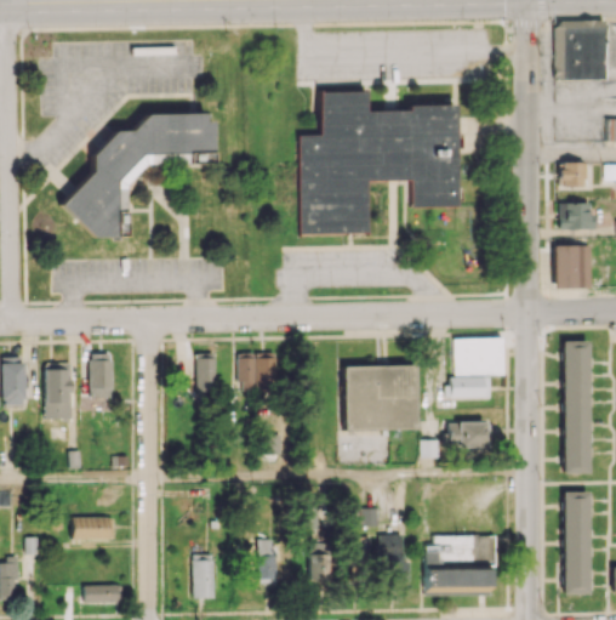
[(555,22),(557,81),(608,80),(606,21),(555,22)]
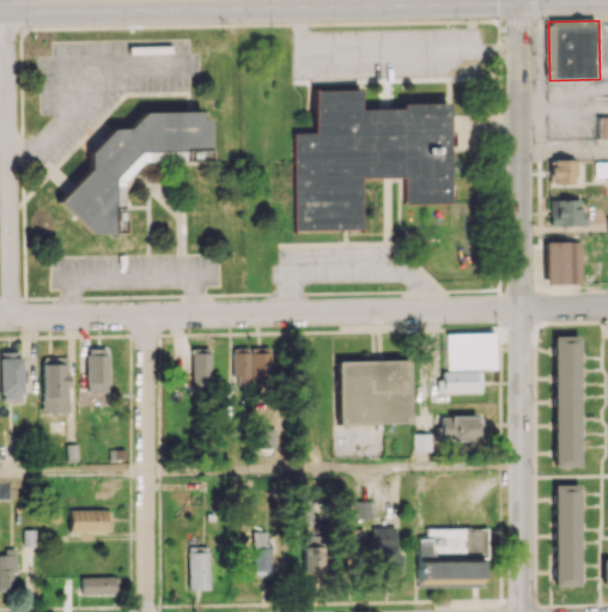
[(298,231),(365,231),(365,179),(407,179),(407,205),(453,205),(451,104),(405,104),(405,110),(364,110),(364,91),(317,91),(318,133),(297,134),(298,231)]
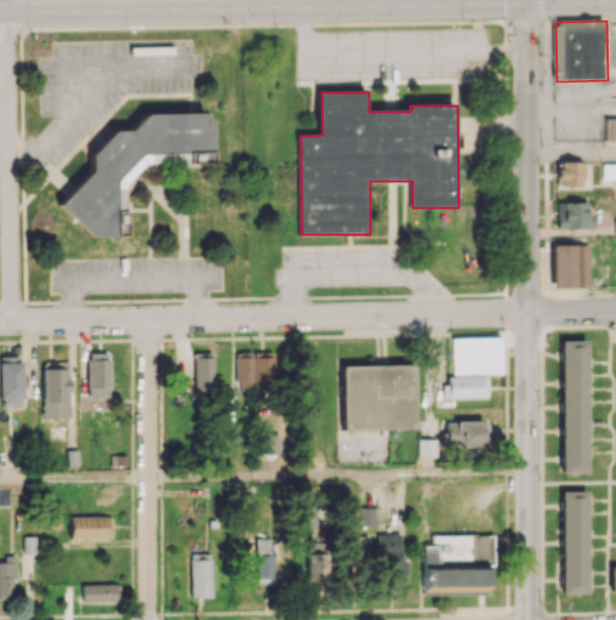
[(62,211),(102,238),(126,238),(130,233),(130,221),(129,223),(129,189),(146,164),(167,164),(167,152),(186,152),(188,154),(209,154),(215,158),(215,123),(206,121),(207,115),(147,114),(135,131),(114,131),(95,160),(95,163),(62,211)]
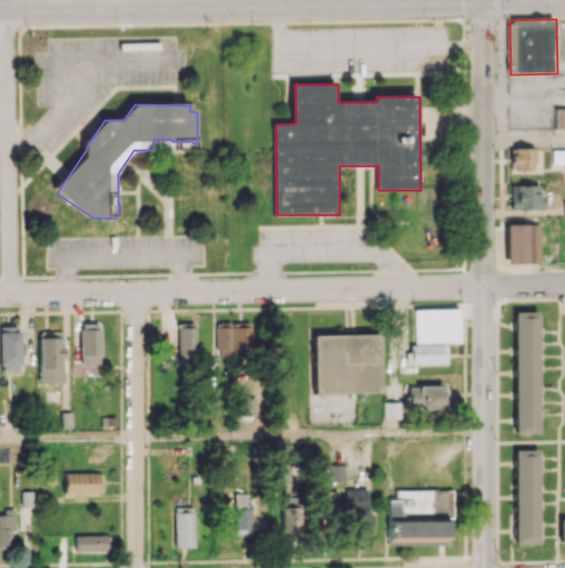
[(537,171),(538,149),(514,149),(514,171),(537,171)]
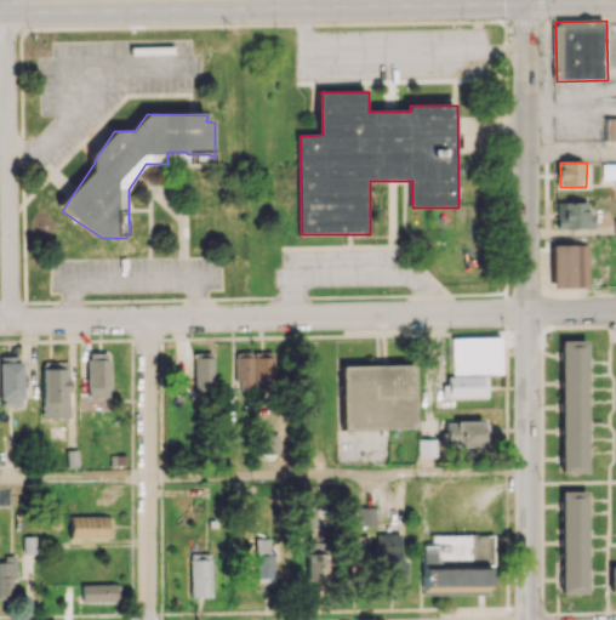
[(560,204),(560,231),(597,229),(595,214),(592,215),(591,203),(560,204)]
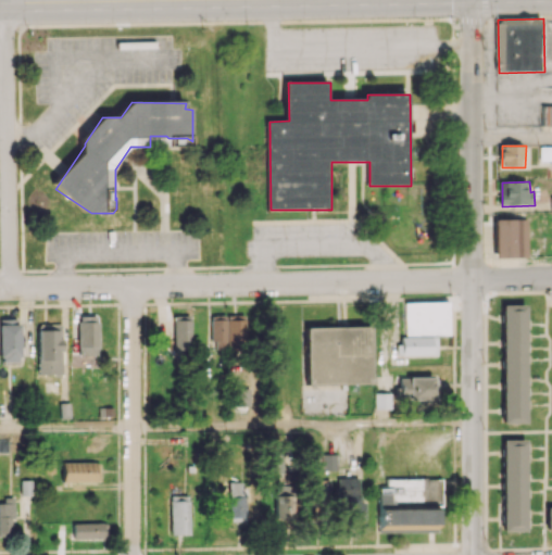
[(531,259),(530,219),(498,221),(498,259),(531,259)]
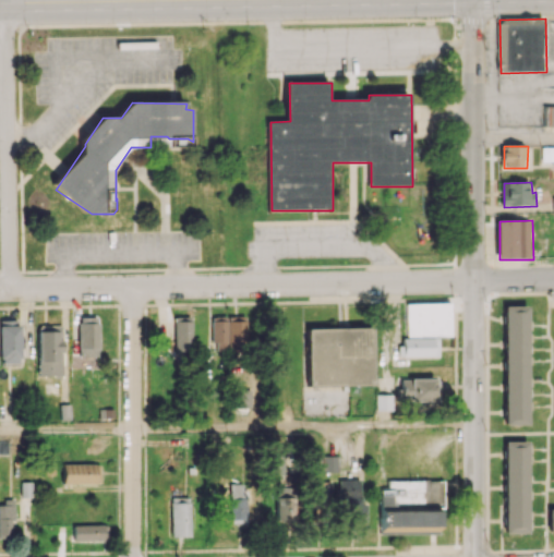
[(454,337),(454,303),(409,304),(409,347),(401,347),(402,358),(442,356),(441,337),(454,337)]
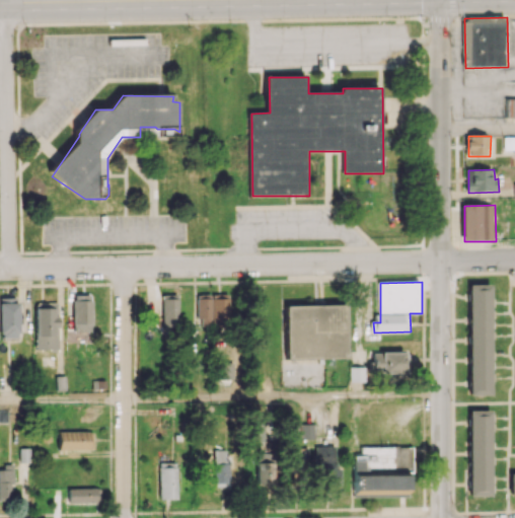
[(493,285),(471,285),(472,395),(494,395),(493,285)]
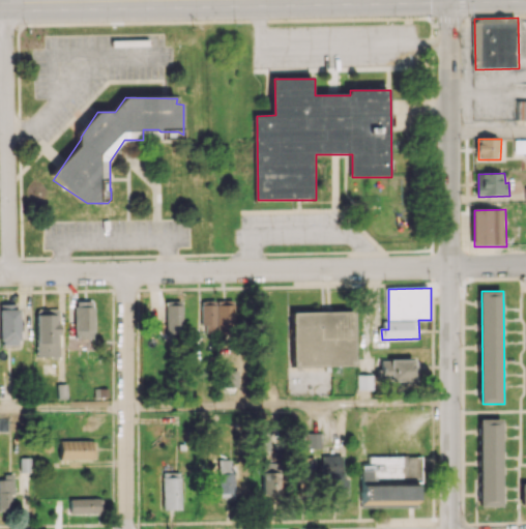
[(205,300),(204,330),(236,331),(237,301),(205,300)]
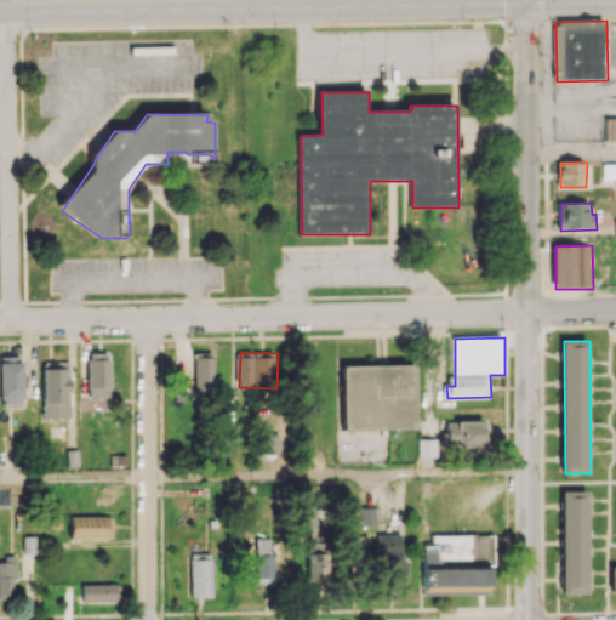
[(113,397),(113,354),(91,354),(91,397),(113,397)]
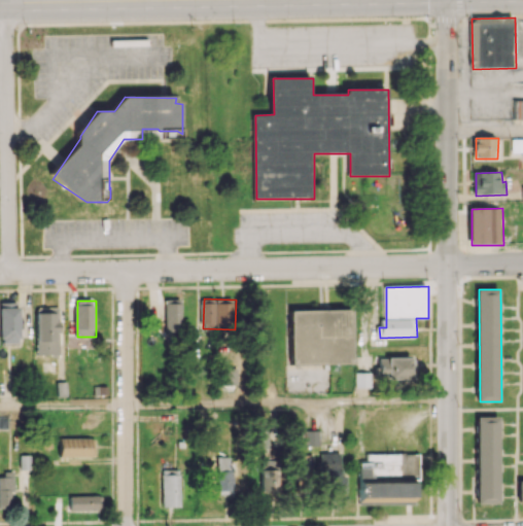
[(21,303),(2,304),(3,344),(22,344),(21,303)]
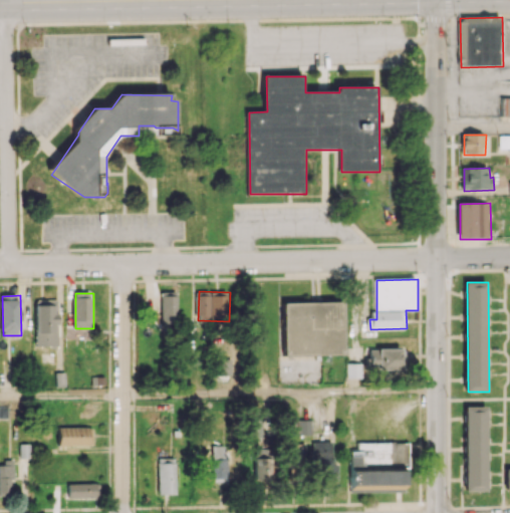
[(179,296),(163,297),(164,323),(180,322),(179,296)]
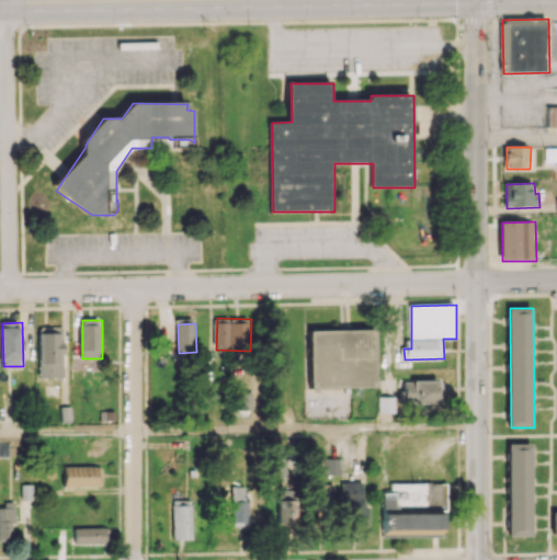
[(41,378),(65,379),(66,329),(43,328),(41,378)]
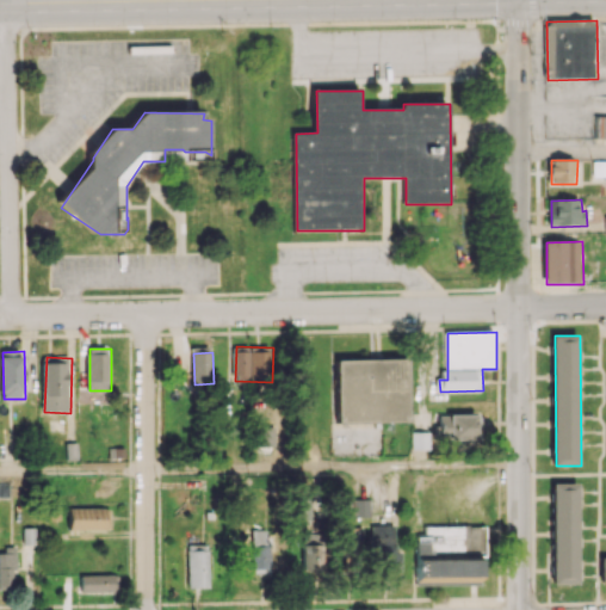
[(340,424),(410,423),(409,359),(339,361),(340,424)]
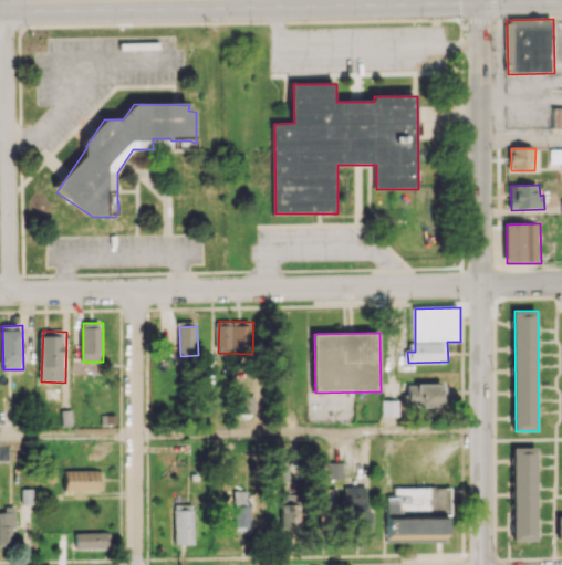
[(410,385),(410,409),(448,408),(448,385),(410,385)]
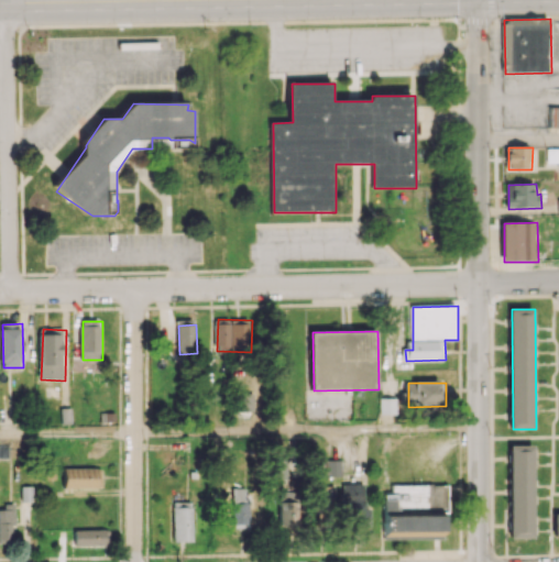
[(513,445),(512,539),(535,539),(536,445),(513,445)]
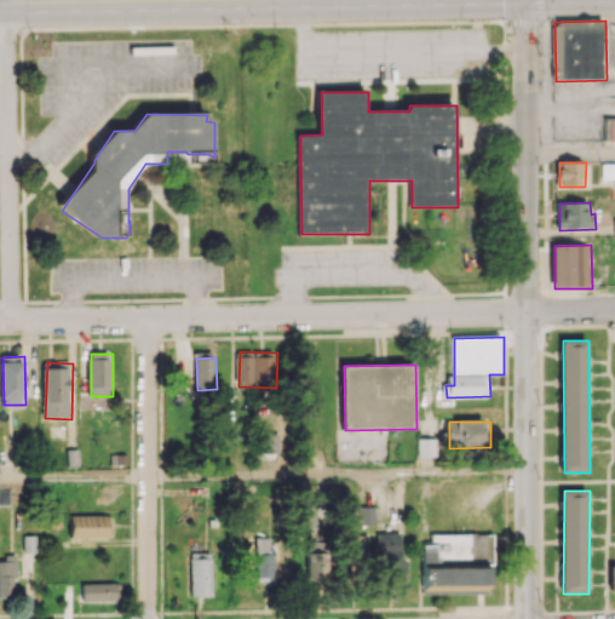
[(378,508),(361,508),(362,526),(379,526),(378,508)]
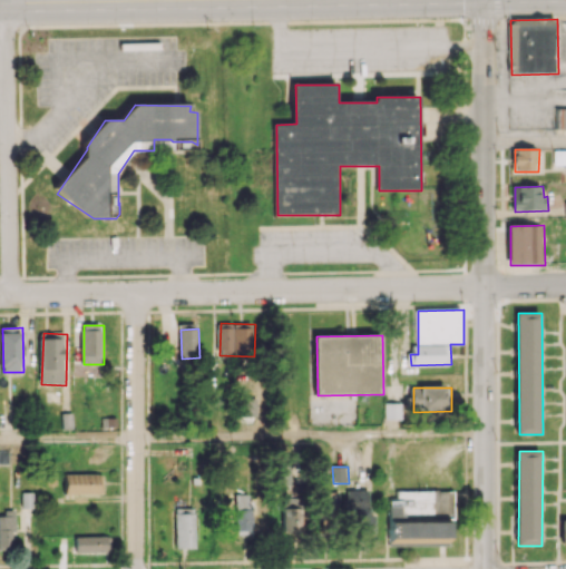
[(68,494),(106,494),(106,474),(68,474),(68,494)]
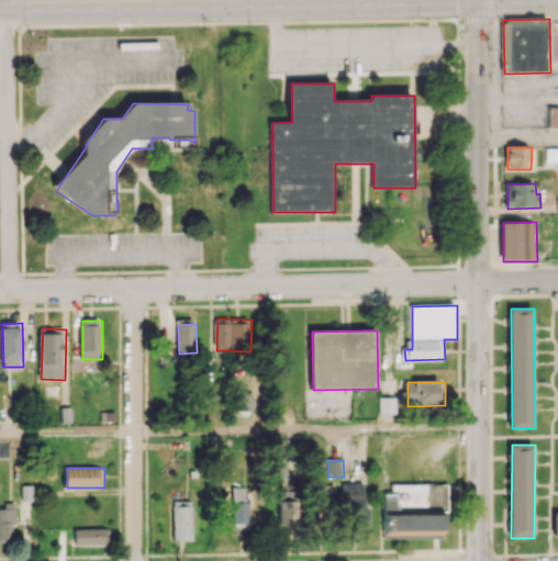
[(366,483),(345,484),(347,527),(371,526),(371,507),(366,507),(366,483)]
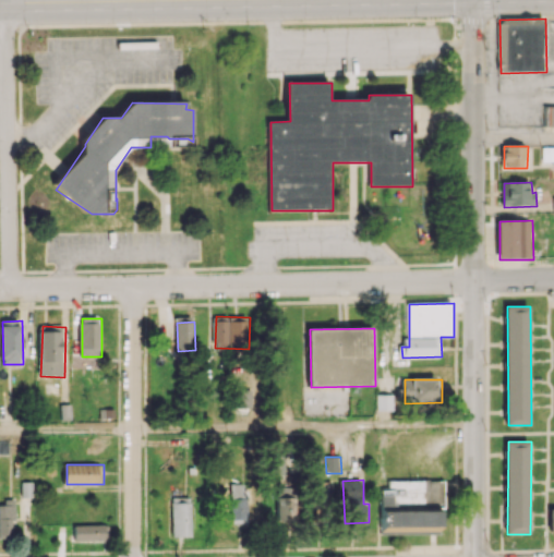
[(336,499),(336,481),(320,481),(320,500),(336,499)]
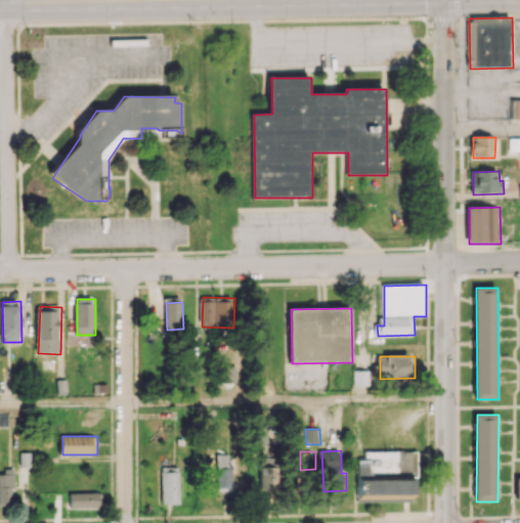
[(360,502),(415,502),(415,478),(420,478),(420,451),(367,451),(367,460),(359,460),(360,502)]
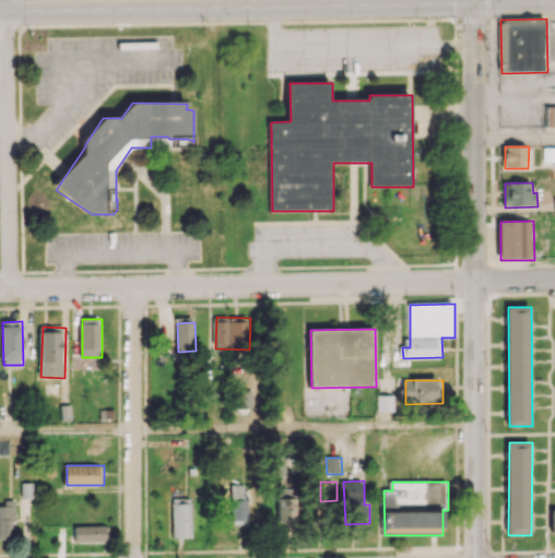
[(248,485),(234,486),(234,525),(249,525),(248,485)]
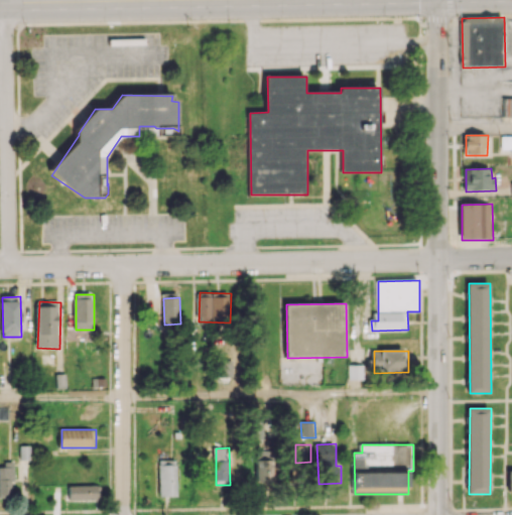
[(258,452),(257,482),(276,482),(277,452),(258,452)]
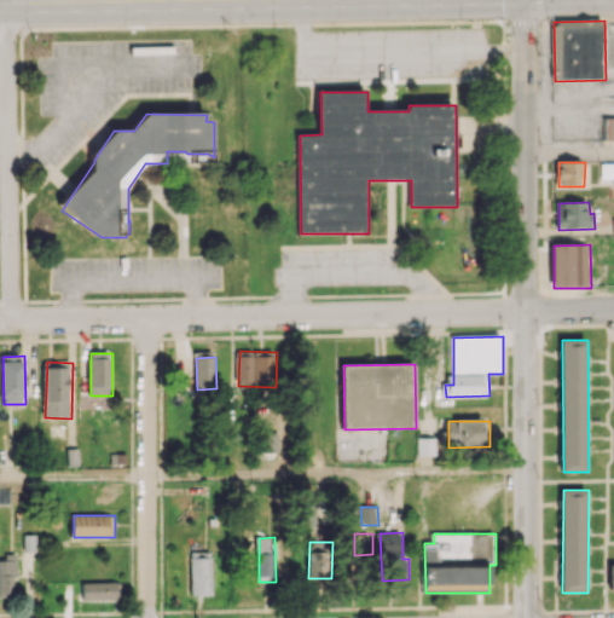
[(195,596),(215,596),(214,552),(193,553),(195,596)]
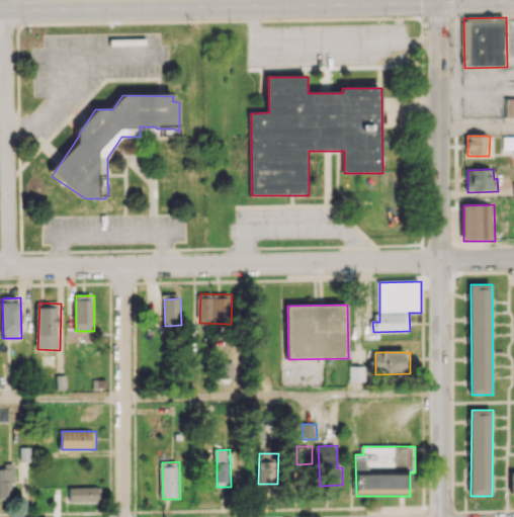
[(1,466),(1,501),(16,500),(15,466),(1,466)]
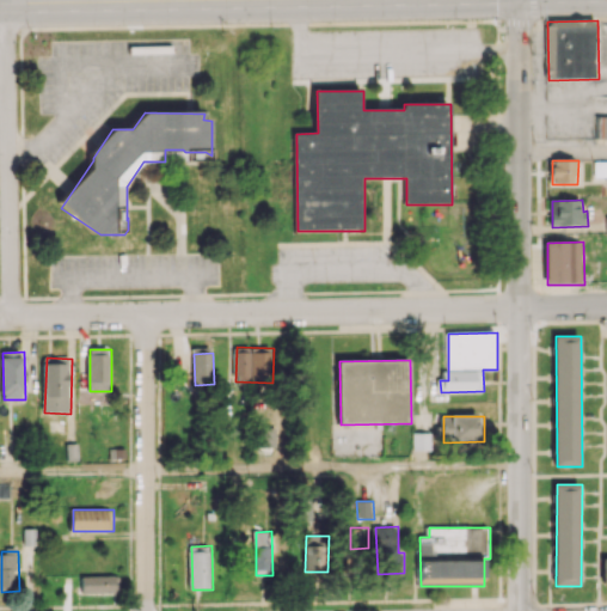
[(84,593),(121,594),(121,578),(85,576),(84,593)]
